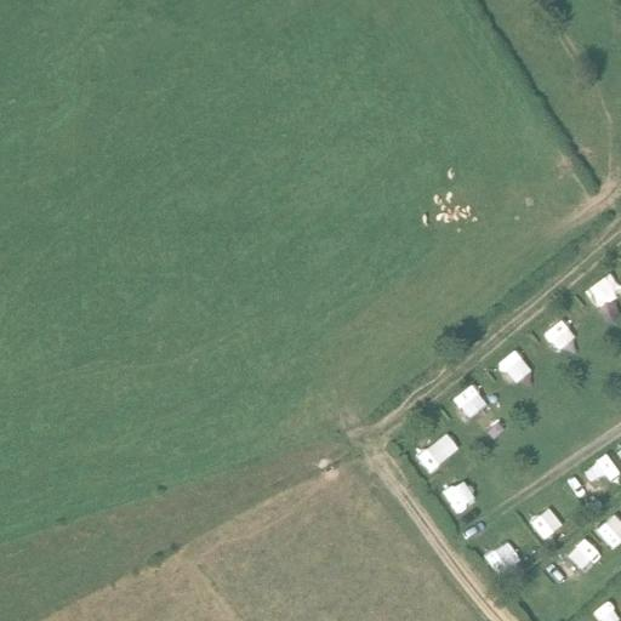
[(620,291),(609,274),(588,289),(602,308),(620,294),(620,291)]
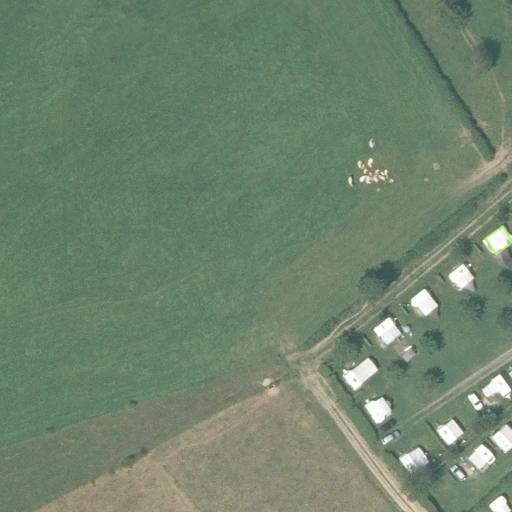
[(458,283),(471,274),(461,259),(448,268),(458,283)]
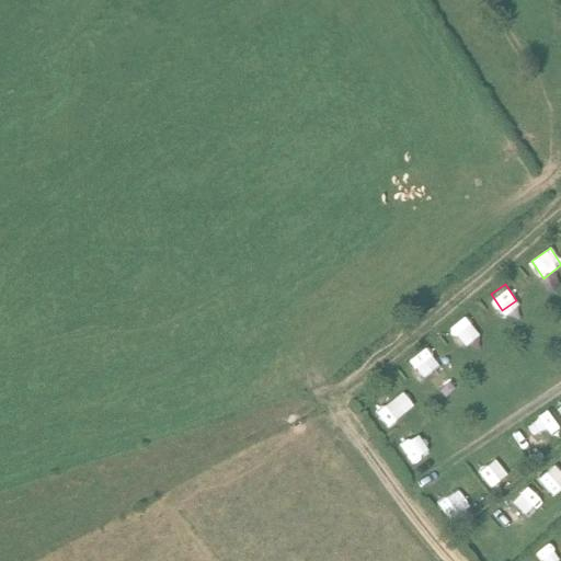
[(467,316),(454,328),(466,341),(479,329),(467,316)]
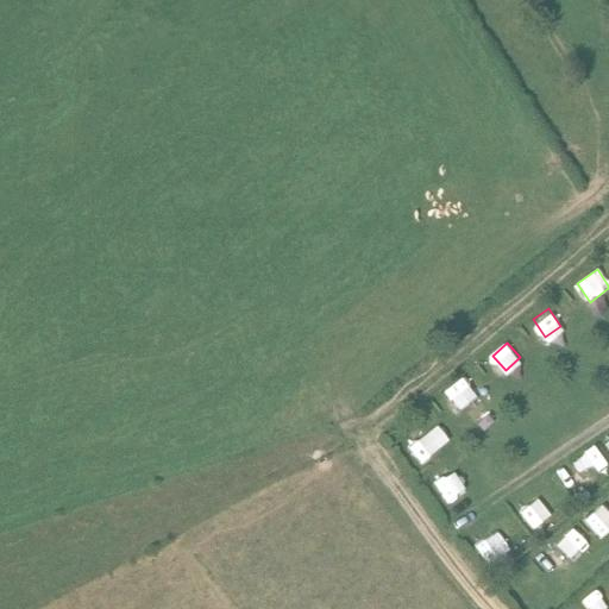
[(444,393),(459,413),(478,399),(463,378),(444,393)]
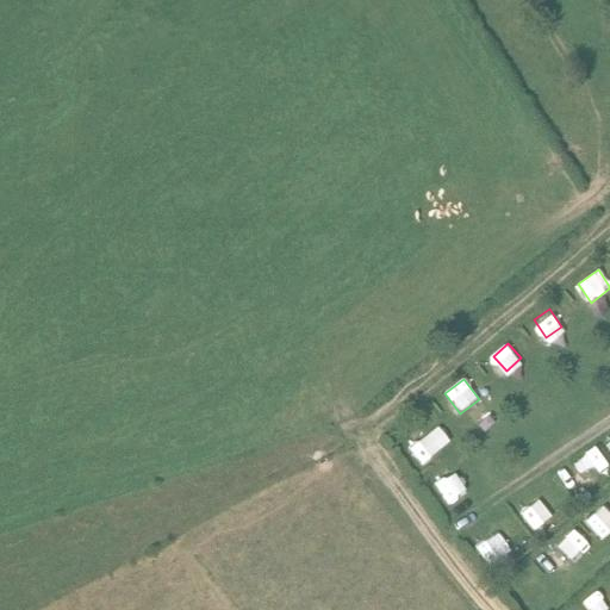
[(578,470),(584,483),(598,475),(591,462),(578,470)]
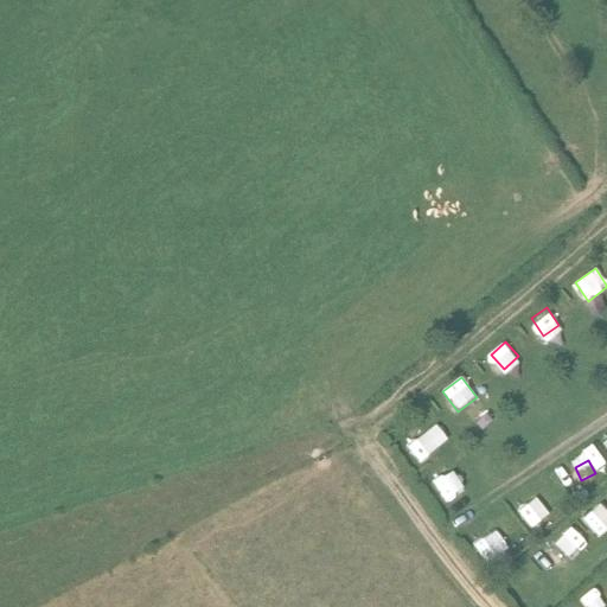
[(532,521),(554,510),(544,489),(522,499),(532,521)]
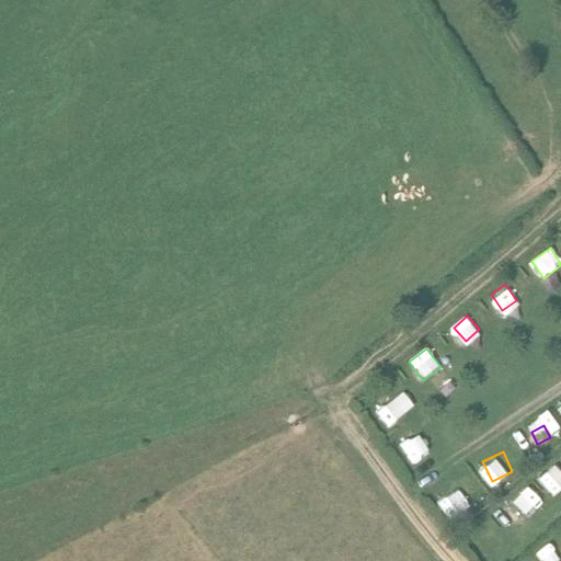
[(522,519),(536,510),(524,492),(510,501),(522,519)]
